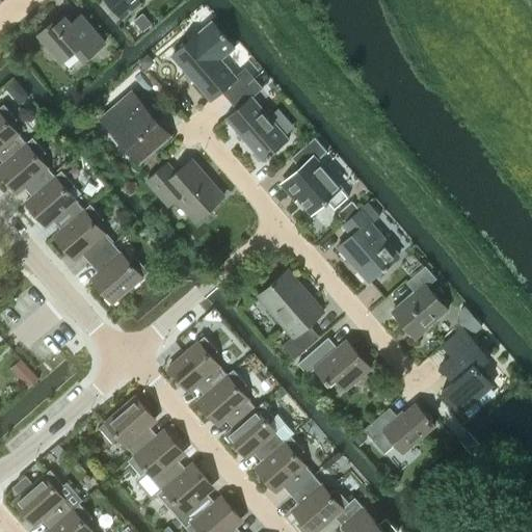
[(106,0),(123,18),(141,2),(138,0),(106,0)]
